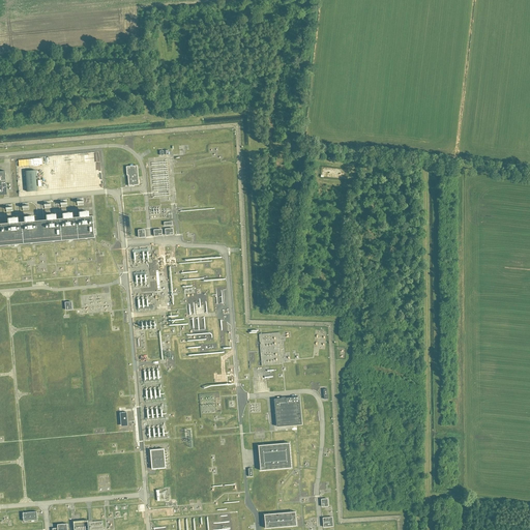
[(138,166),(126,167),(127,175),(128,185),(133,185),(135,185),(139,184),(138,166)]
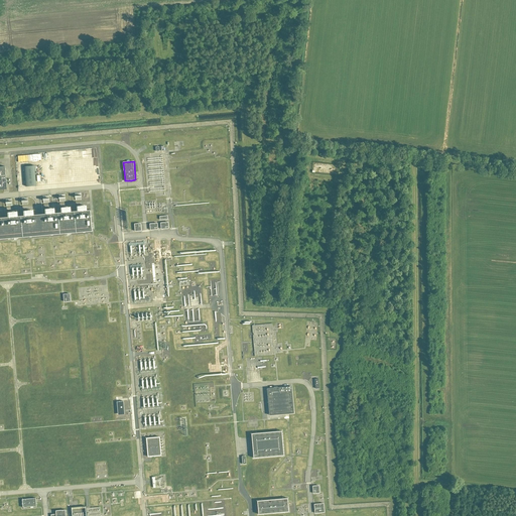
[(37,166),(27,167),(28,188),(38,187),(37,166)]
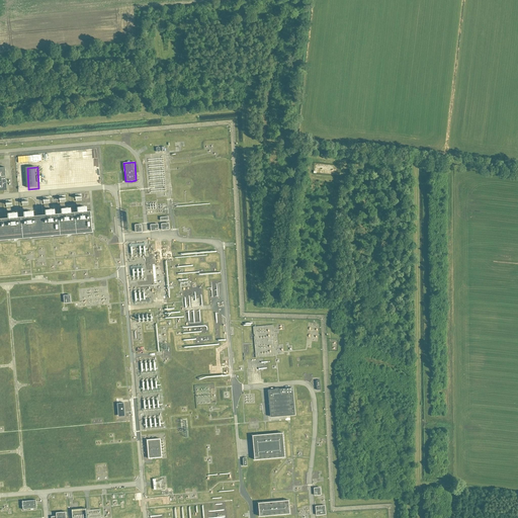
[(0,218),(0,240),(93,232),(91,210),(87,210),(78,211),(71,212),(62,213),(56,213),(46,214),(34,216),(23,217),(18,217),(8,218),(0,218)]
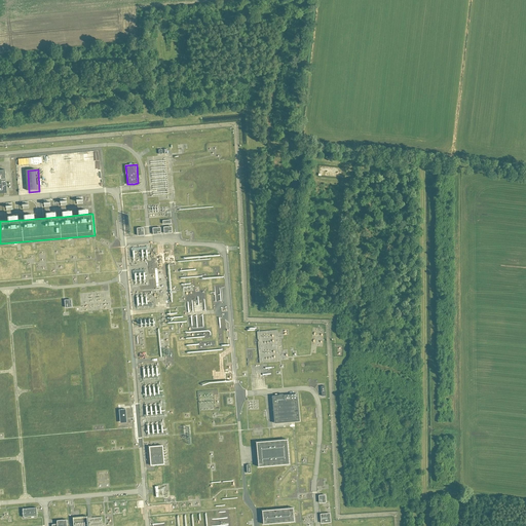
[(280,351),(279,331),(262,332),(263,338),(265,338),(265,342),(262,342),(263,345),(268,344),(268,348),(277,348),(277,351),(280,351)]
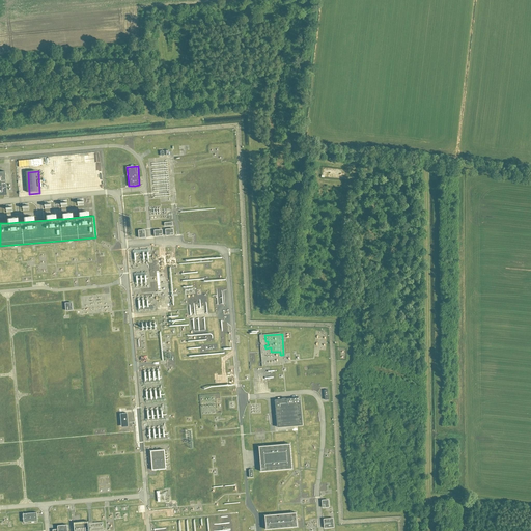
[(148,402),(164,401),(163,387),(146,388),(148,402)]
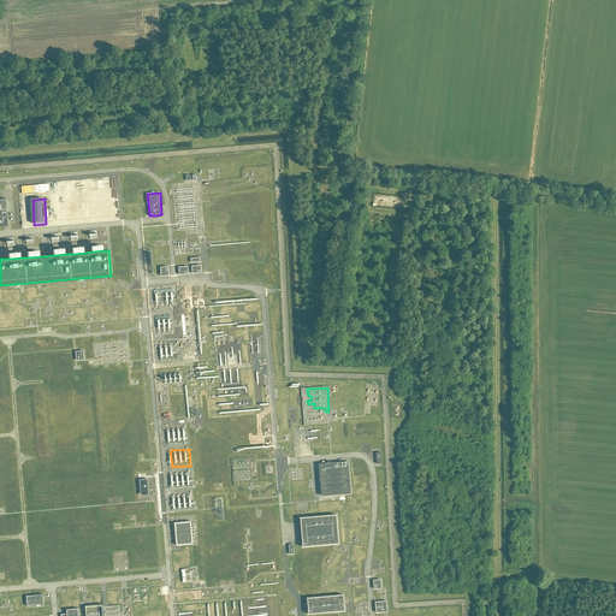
[(237,481),(253,480),(252,461),(236,462),(237,481)]
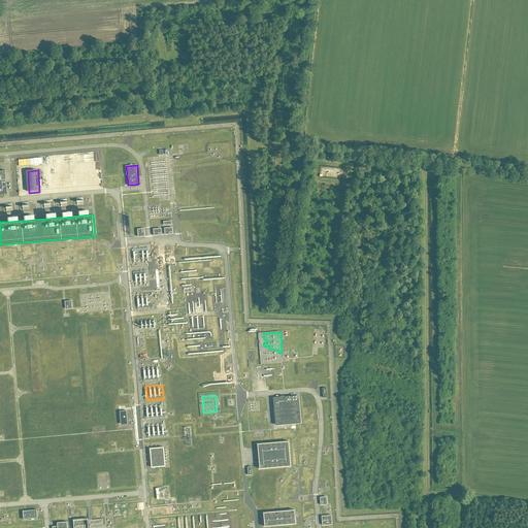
[(273,397),(275,425),(301,423),(298,395),(285,396),(284,395),(281,396),(281,397),(273,397)]
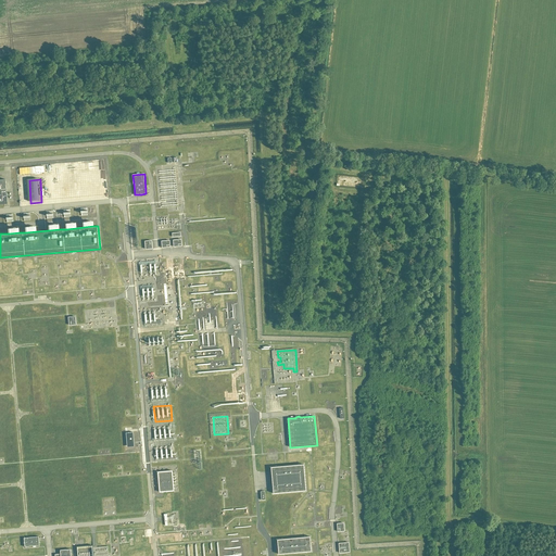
[(270,467),(274,493),(306,491),(304,465),(270,467)]
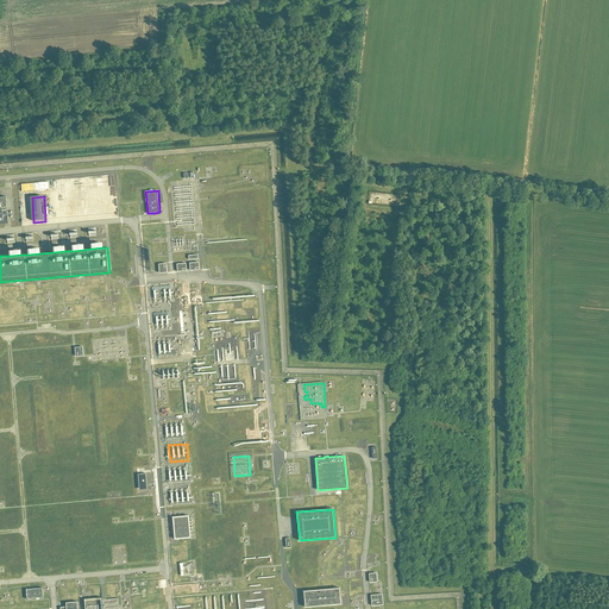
[(189,515),(173,516),(175,539),(190,538),(189,515)]
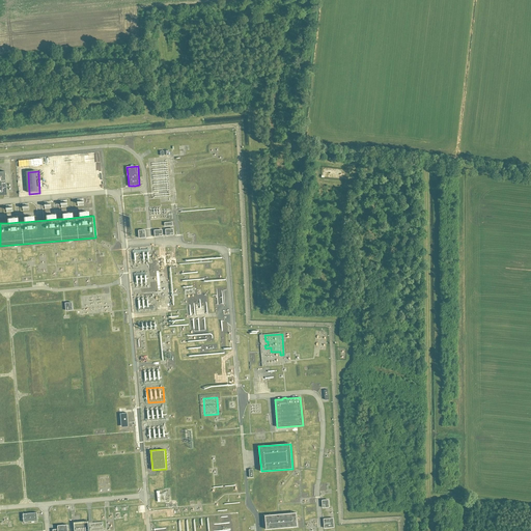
[(37,512),(23,513),(23,522),(37,521),(37,512)]
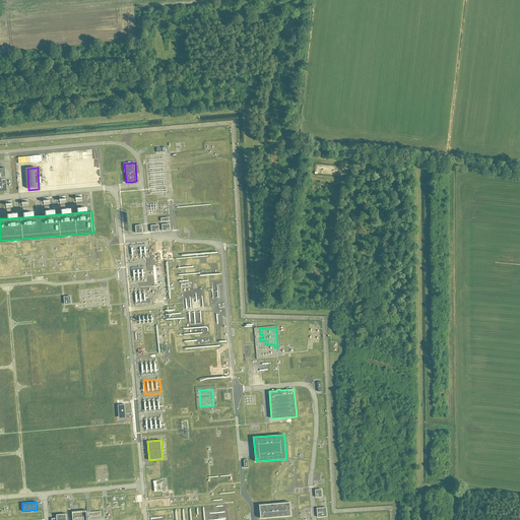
[(289,502),(259,505),(260,518),(291,516),(289,502)]
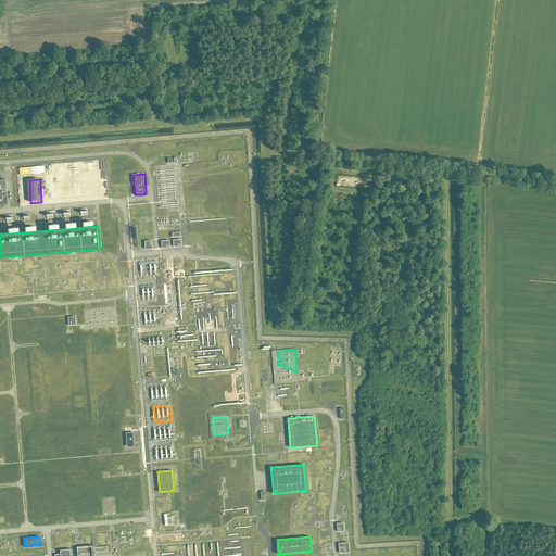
[(349,542),(339,543),(339,553),(350,553),(349,542)]
